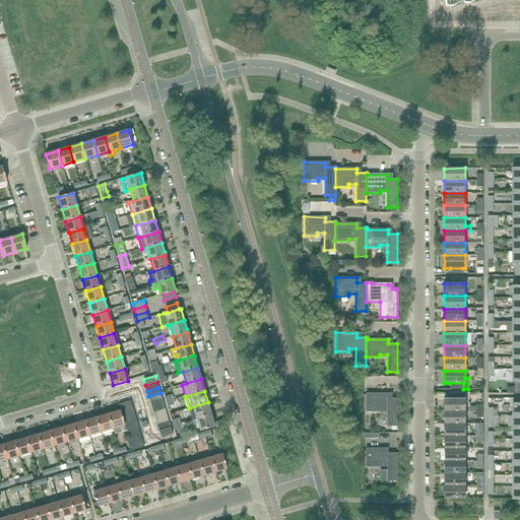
[(150,402),(163,398),(160,393),(148,396),(150,402)]
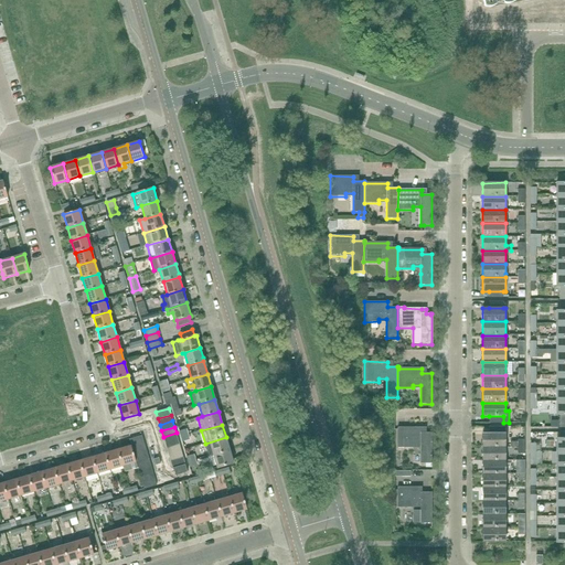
[(422,433),(422,428),(397,427),(397,448),(413,448),(413,445),(420,445),(420,464),(432,464),(432,433),(422,433)]
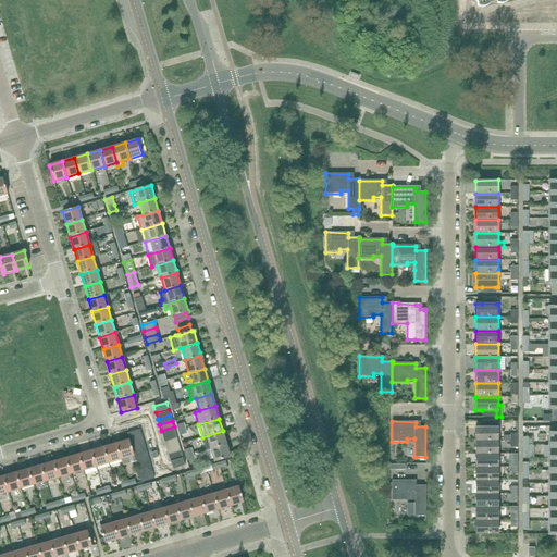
[(163,436),(175,433),(174,426),(161,431),(163,436)]
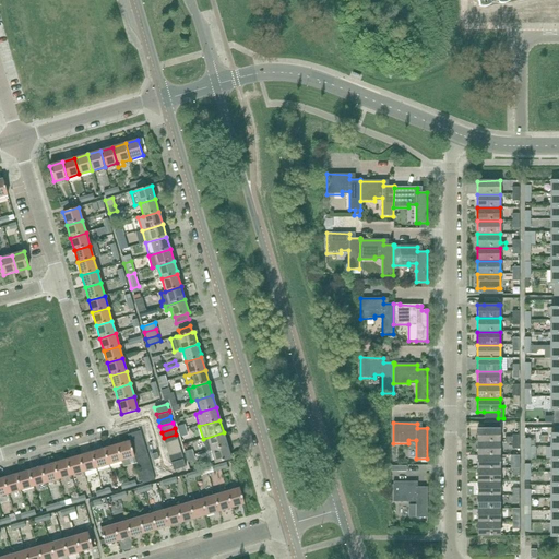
[(477,442),(500,442),(500,429),(484,429),(477,429),(477,442)]
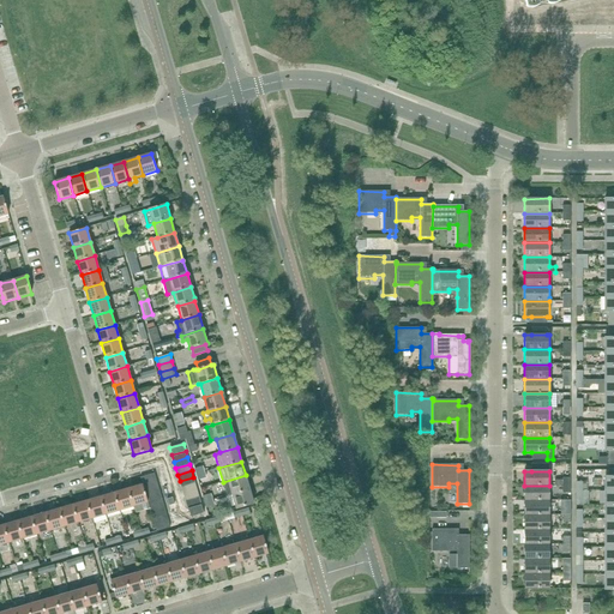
[(143,485),(156,480),(155,474),(140,477),(143,485)]
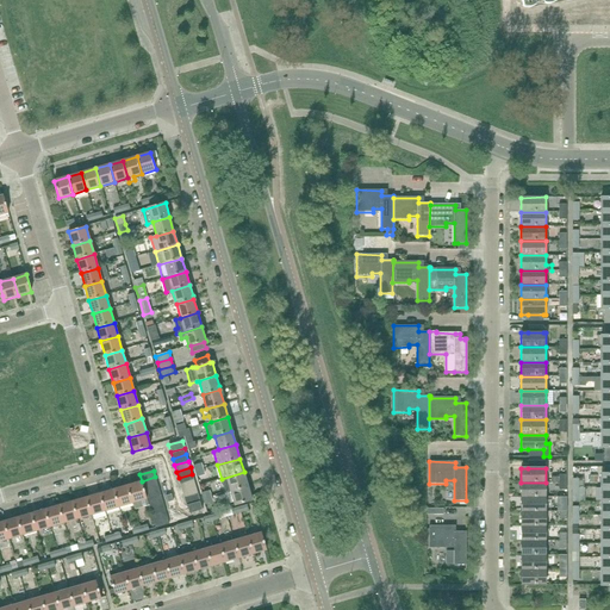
[(225,492),(231,491),(248,486),(244,472),(222,479),(225,492)]
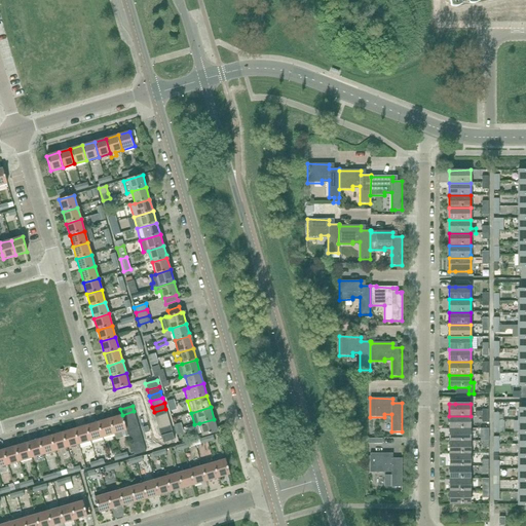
[(155,418),(167,415),(165,409),(154,412),(155,418)]
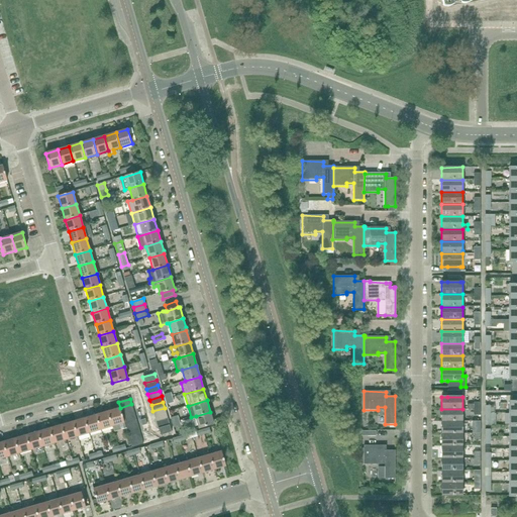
[(121,413),(133,410),(131,404),(120,408),(121,413)]
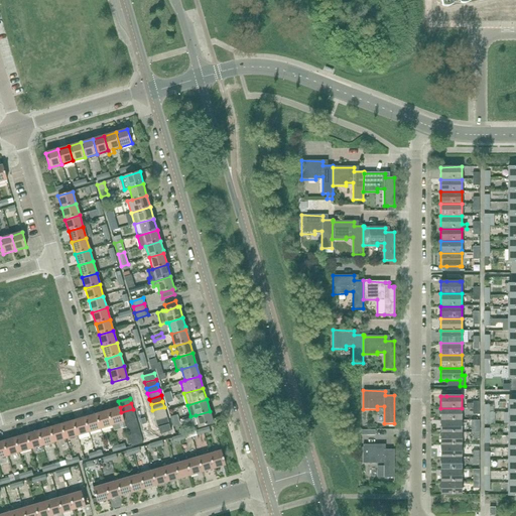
[(124,421),(123,418),(121,412),(120,407),(108,410),(113,425),(124,421)]
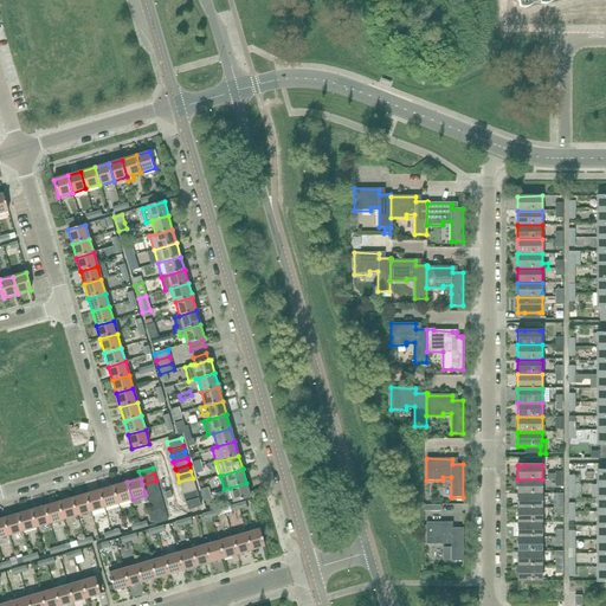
[(181,489),(195,484),(193,478),(179,482),(181,489)]
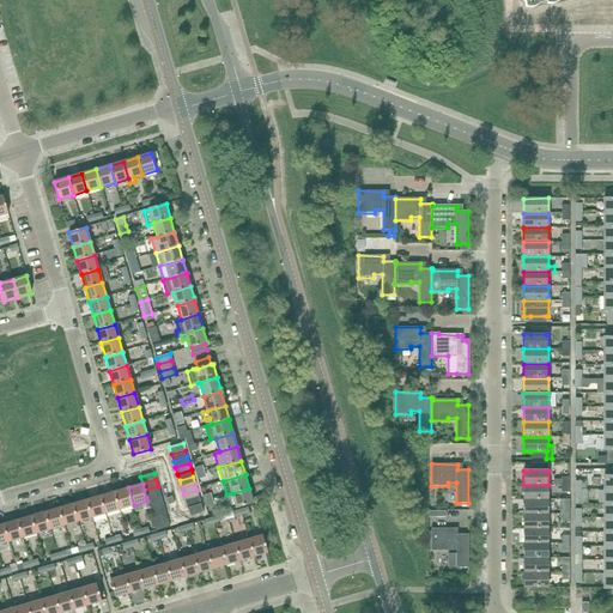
[(523,499),(548,499),(548,485),(523,485),(523,499)]
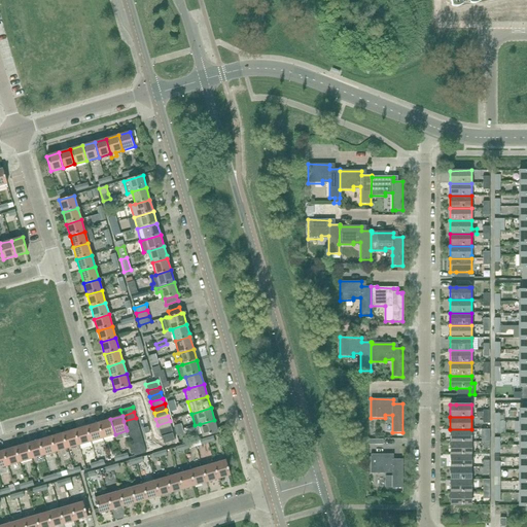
[(126,427),(138,424),(136,418),(124,421),(126,427)]
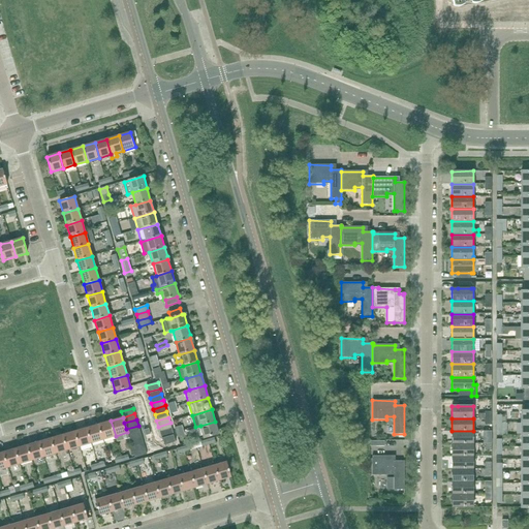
[(103,439),(116,436),(111,421),(99,425),(103,439)]
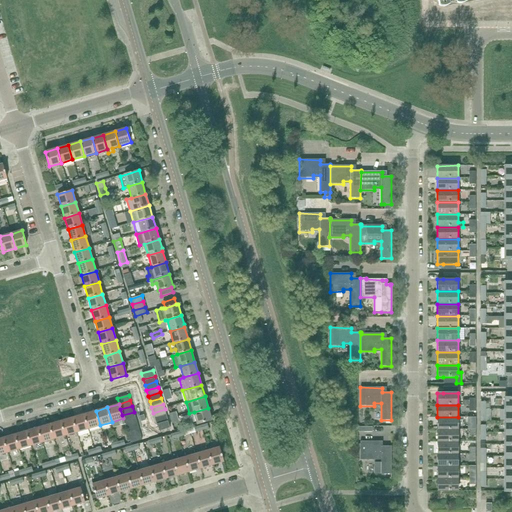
[(197,424),(211,420),(208,408),(194,412),(197,424)]
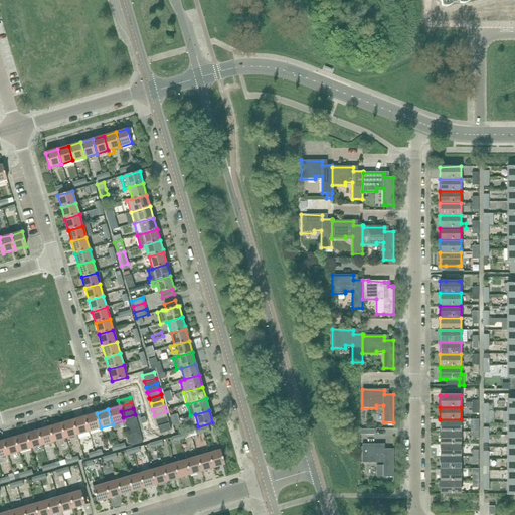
[(156,420),(167,417),(166,411),(154,415),(156,420)]
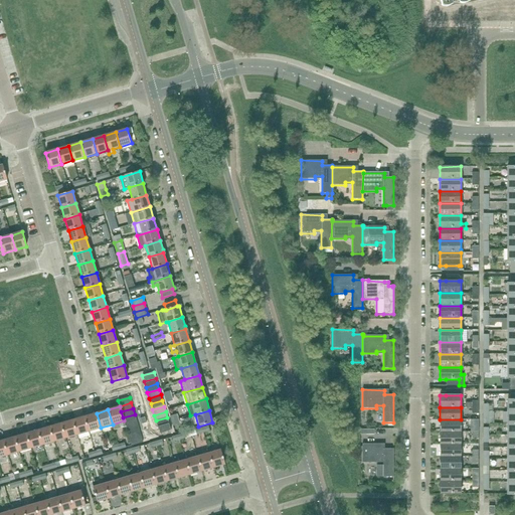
[(89,432),(101,427),(97,413),(84,416),(89,432)]
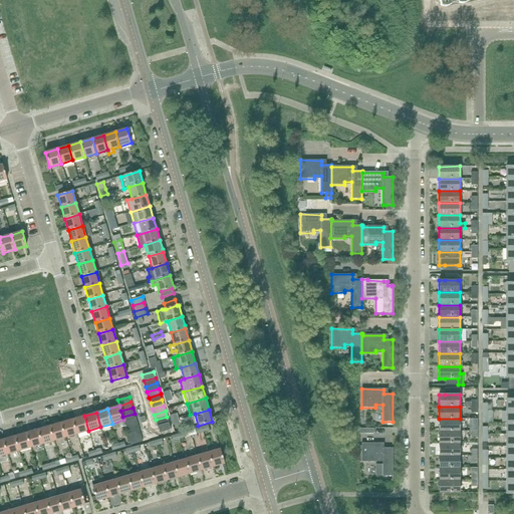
[(124,423),(136,419),(135,414),(122,417),(123,420),(124,423)]
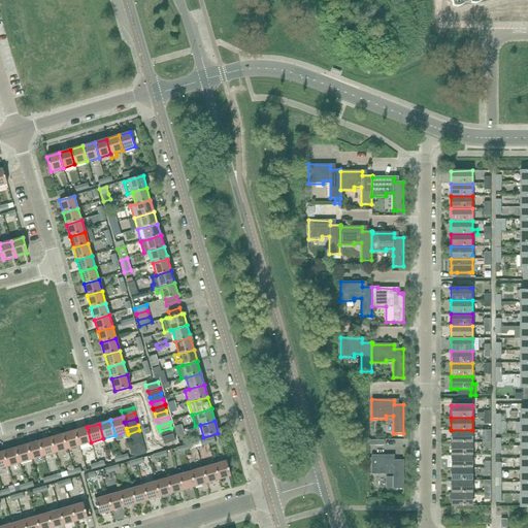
[(79,446),(91,442),(87,427),(75,430),(79,446)]
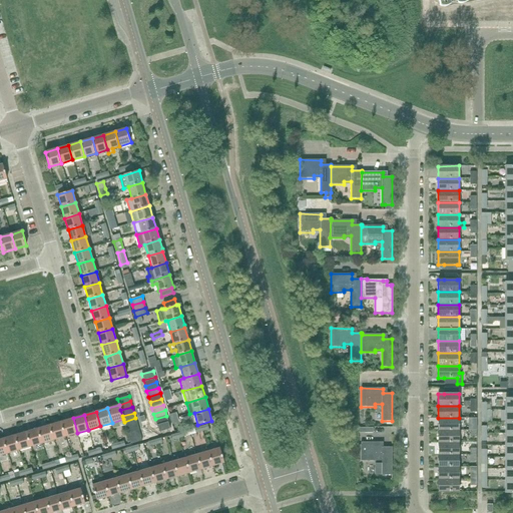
[(168,422),(166,416),(155,419),(156,425),(157,425),(168,422)]
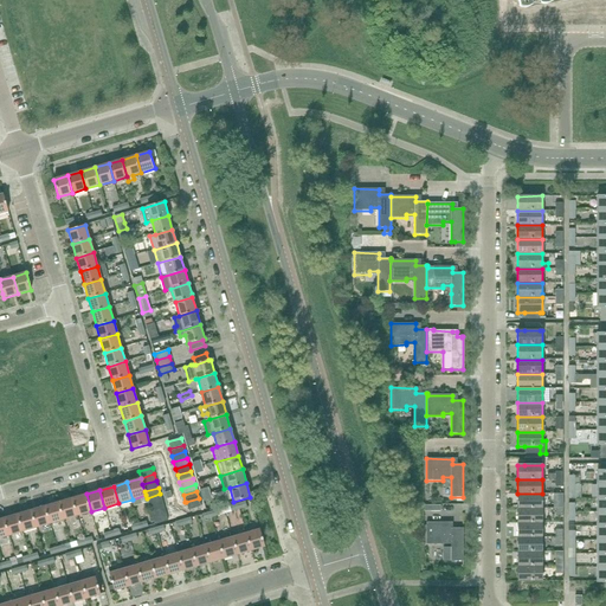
[(77,515),(91,511),(86,494),(72,498),(77,515)]
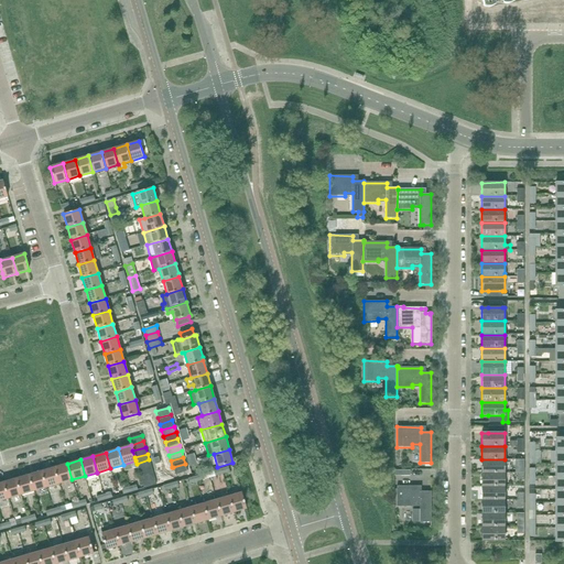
[(138,469),(151,466),(149,459),(137,464),(138,469)]
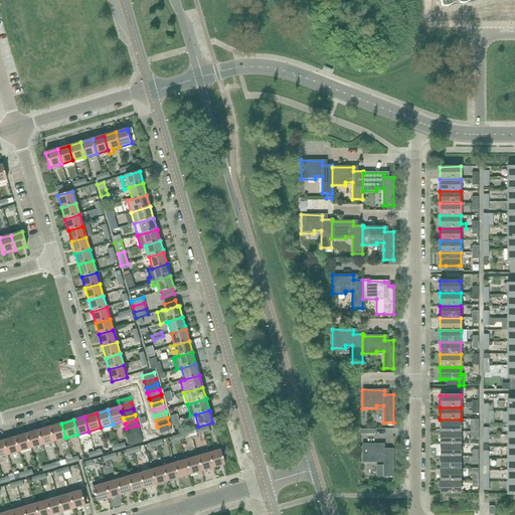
[(440,432),(461,432),(461,419),(440,419),(440,432)]
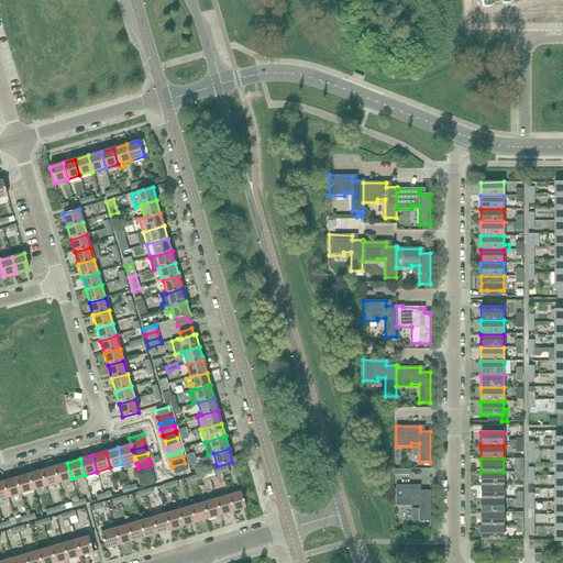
[(59,483),(72,478),(67,463),(55,466),(59,483)]
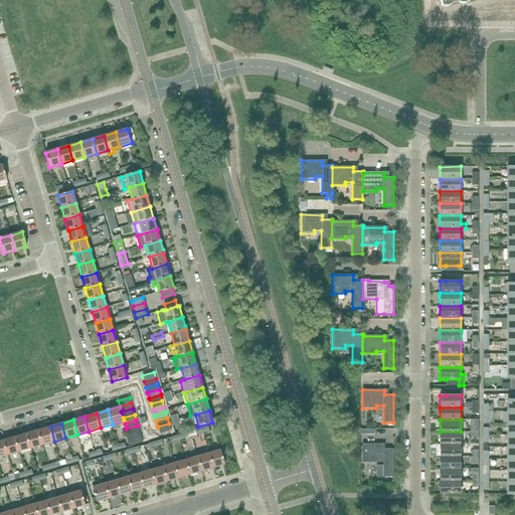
[(160,434),(171,431),(169,423),(158,426),(160,434)]
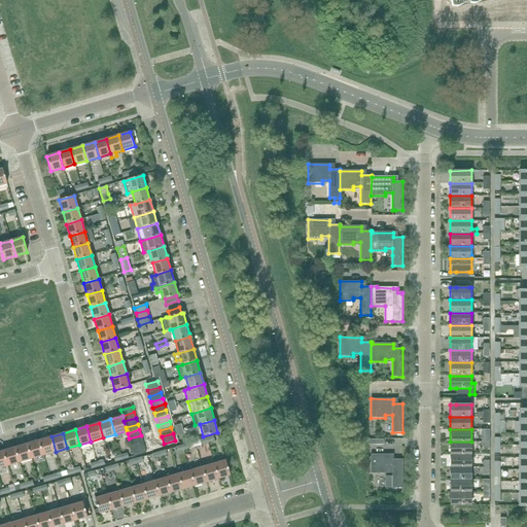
[(131,445),(143,442),(141,435),(129,438),(131,445)]
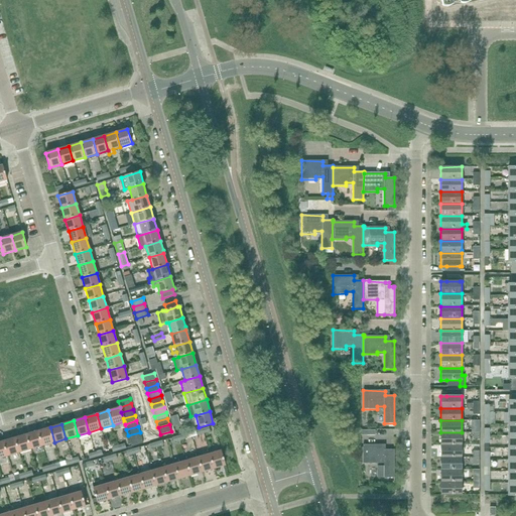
[(42,445),(54,442),(50,427),(38,431),(42,445)]
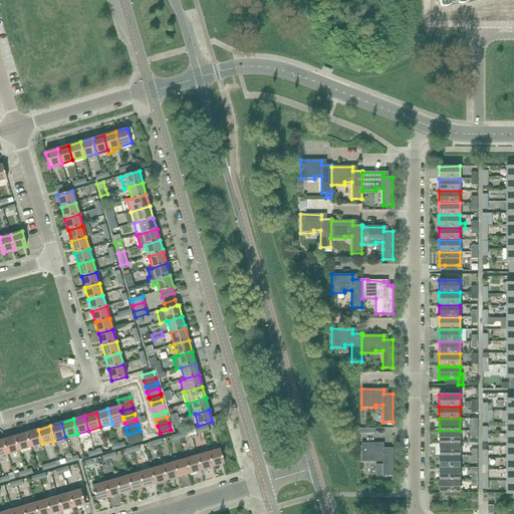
[(31,447),(42,444),(38,430),(27,433),(31,447)]
